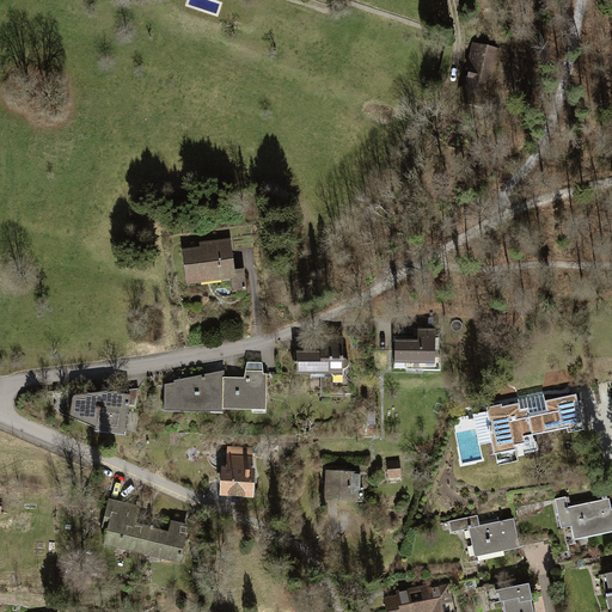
[(472,43),(460,102),(487,108),(500,49),(472,43)]
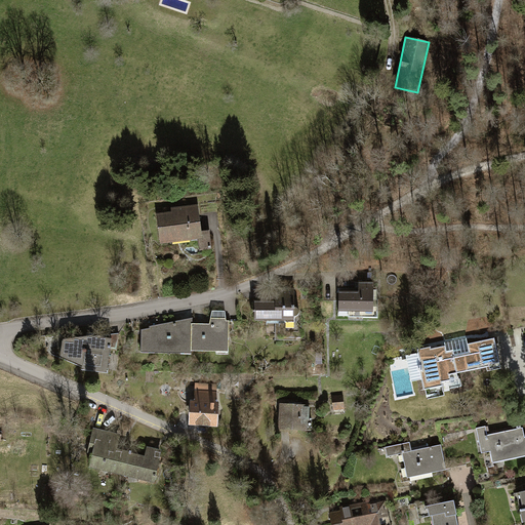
[(189,238),(201,236),(198,206),(179,208),(180,212),(156,214),(159,243),(172,241),(171,237),(189,236),(189,238)]
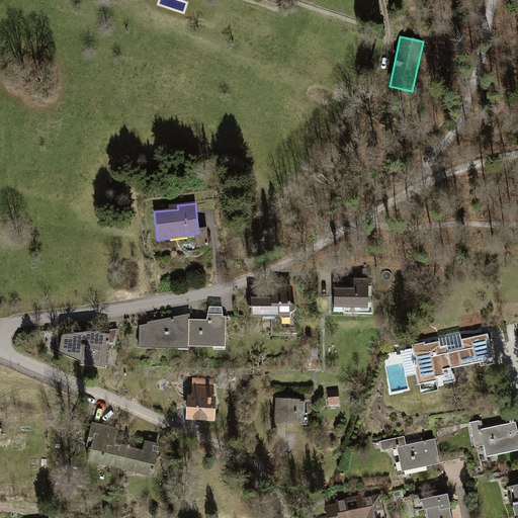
[(334,288),(334,311),(344,311),(344,308),(368,308),(368,278),(353,278),(353,287),(347,287),(347,285),(342,285),(342,288),(334,288)]
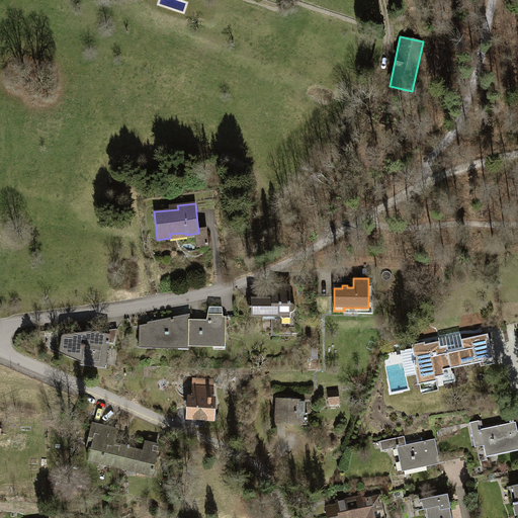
[(250,297),(250,317),(275,317),(275,333),(297,333),(297,307),(290,303),(290,287),(272,287),(272,297),(250,297)]
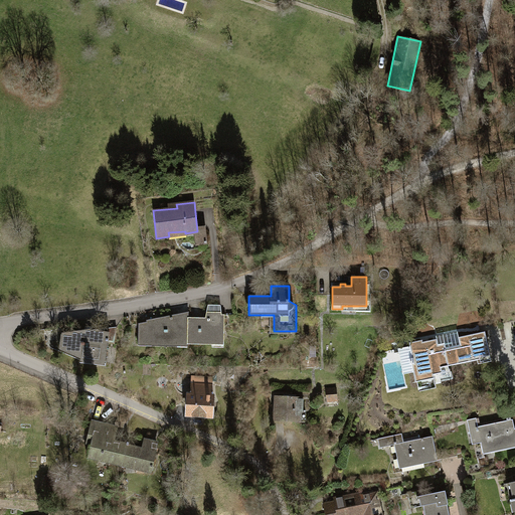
[(187,319),(187,341),(221,342),(221,317),(220,306),(207,306),(206,320),(187,319)]
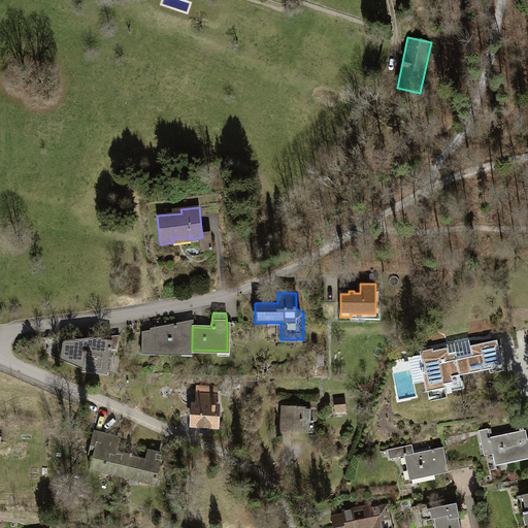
[(182,350),(192,350),(192,327),(192,322),(141,333),(141,355),(156,355),(156,353),(182,353),(182,350)]
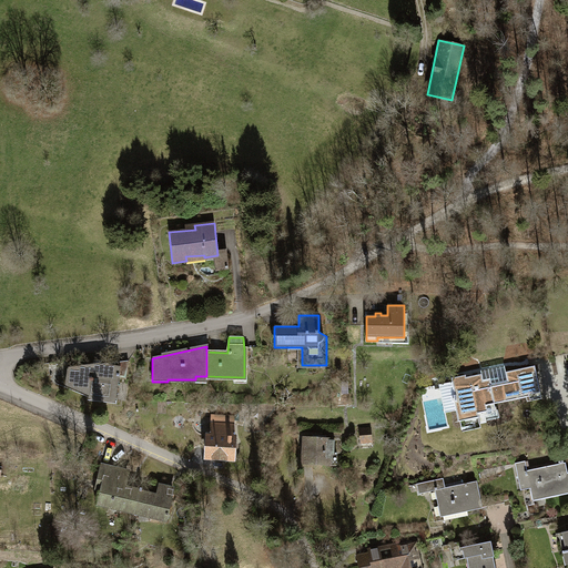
[(120,366),(119,377),(125,378),(128,361),(118,362),(117,366),(120,366)]
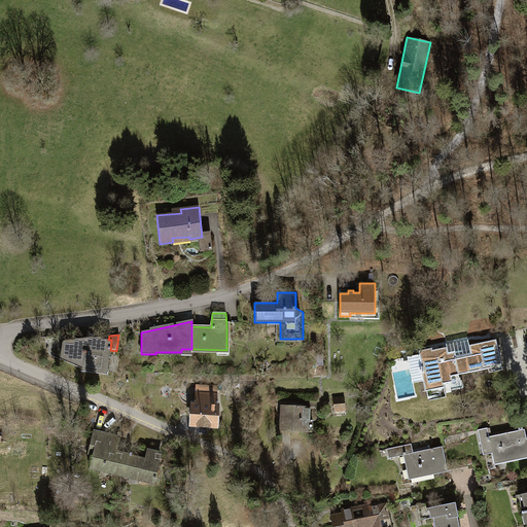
[(62,342),(60,355),(81,364),(92,365),(92,369),(108,371),(110,350),(111,340),(108,340),(100,339),(100,338),(62,342)]
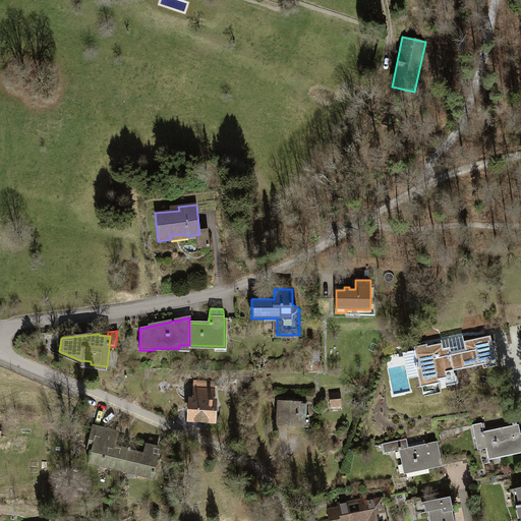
[(454,370),(495,361),(489,336),(463,341),(464,345),(443,349),(441,343),(426,346),(426,344),(414,346),(414,350),(402,352),(407,379),(418,375),(420,387),(438,383),(439,387),(457,384),(454,370)]
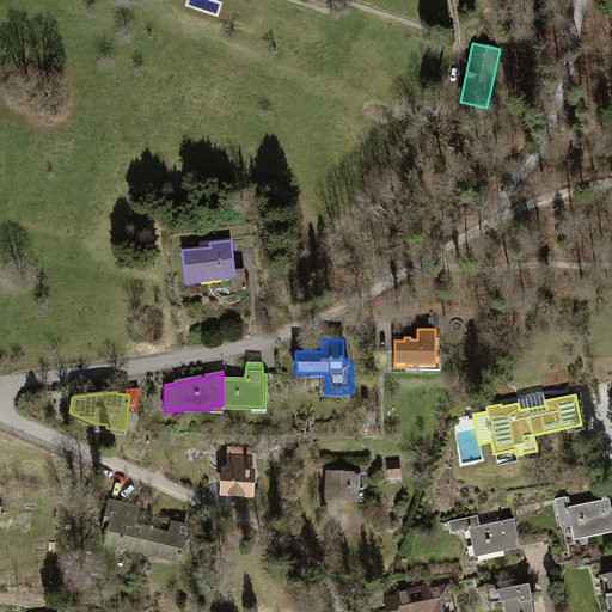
[(224,469),(222,494),(251,495),(252,471),(251,471),(252,447),(227,447),(226,469),(224,469)]
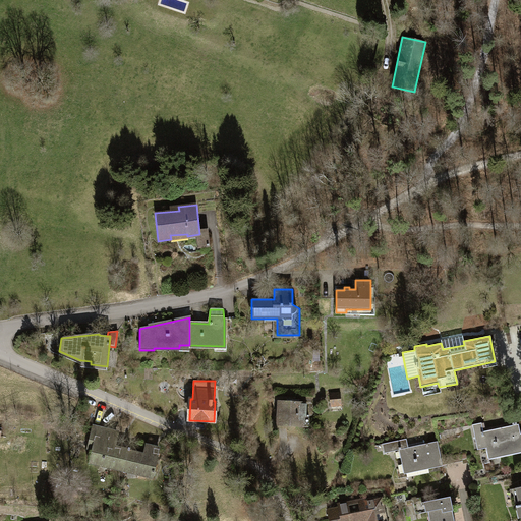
[(329,393),(330,406),(341,405),(340,393),(329,393)]
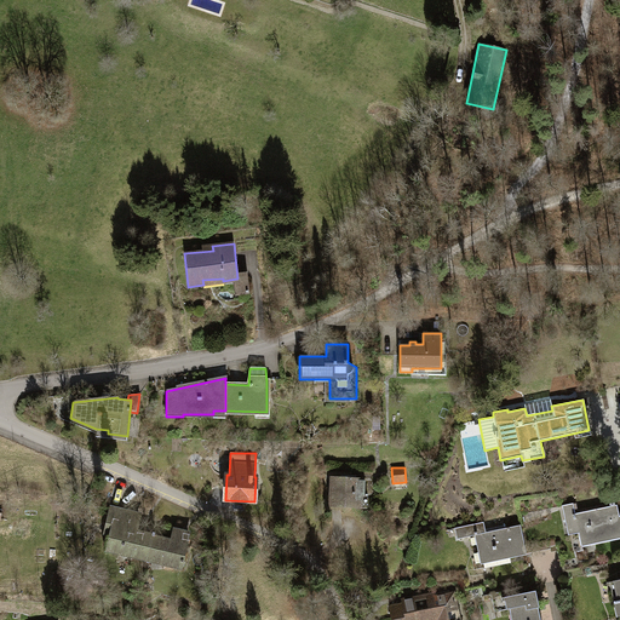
[(331,477),(331,506),(367,507),(368,494),(363,493),(365,478),(331,477)]
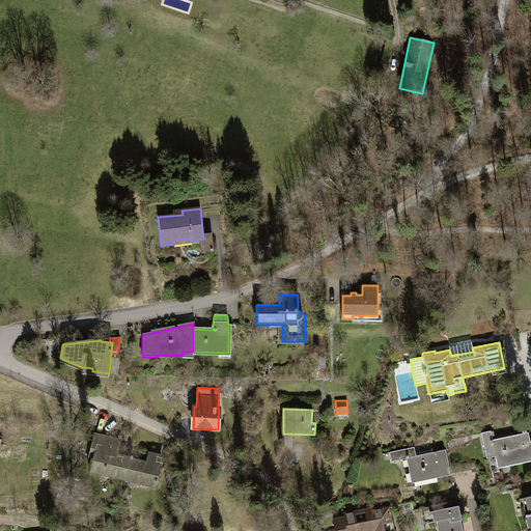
[(498,464),(499,468),(530,460),(530,441),(530,442),(529,432),(527,432),(527,430),(522,431),(523,434),(493,440),(492,431),(481,432),(487,458),(496,456),(498,464)]
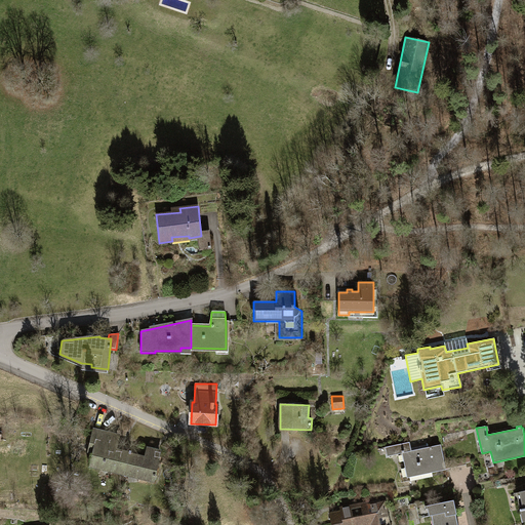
[(125,472),(129,452),(113,448),(117,433),(93,428),(87,451),(92,452),(90,463),(125,472)]
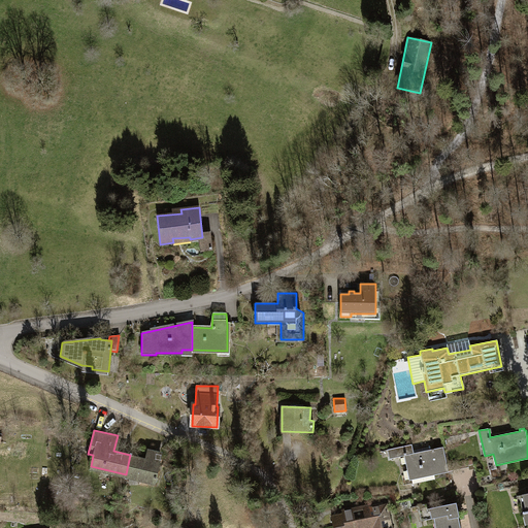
[(443,447),(449,471),(467,468),(461,434),(441,438),(443,447)]
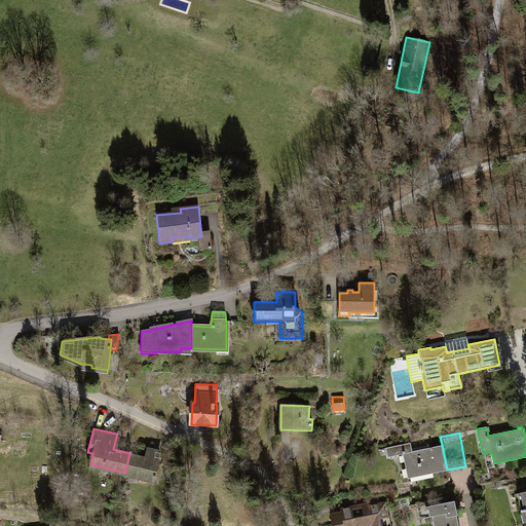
[(403,454),(408,479),(447,471),(447,470),(442,445),(412,451),(411,443),(386,448),(387,457),(403,454)]
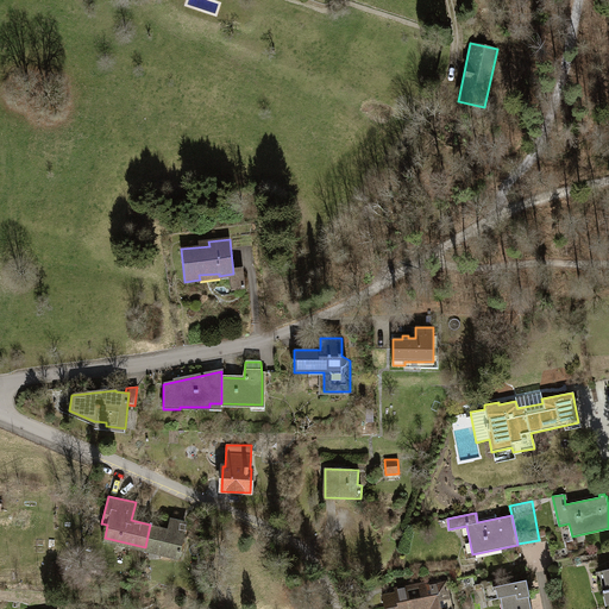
[(168,529),(150,525),(145,547),(162,552),(161,556),(177,559),(184,528),(169,525),(168,529)]
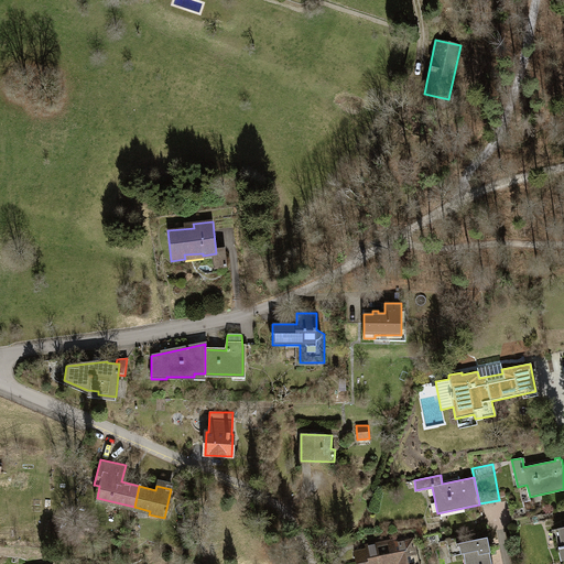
[(507,499),(511,521),(534,517),(530,497),(529,492),(521,495),(522,497),(513,499),(512,498),(507,499)]
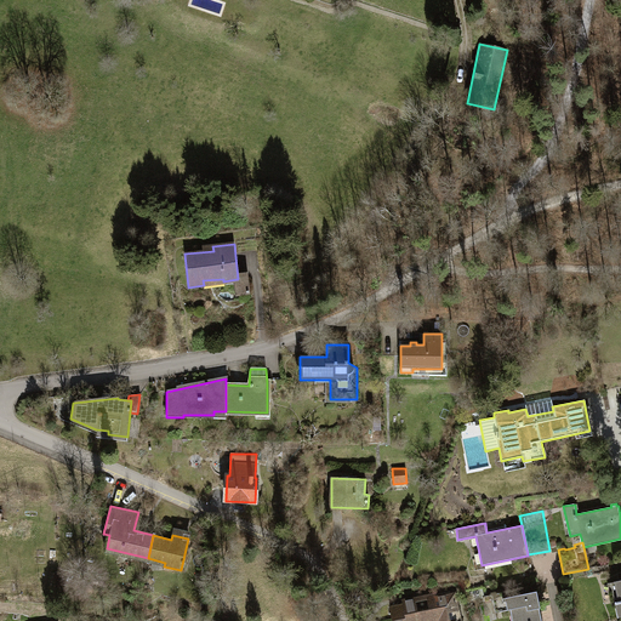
[(620,580),(610,582),(617,617),(620,616),(620,580)]
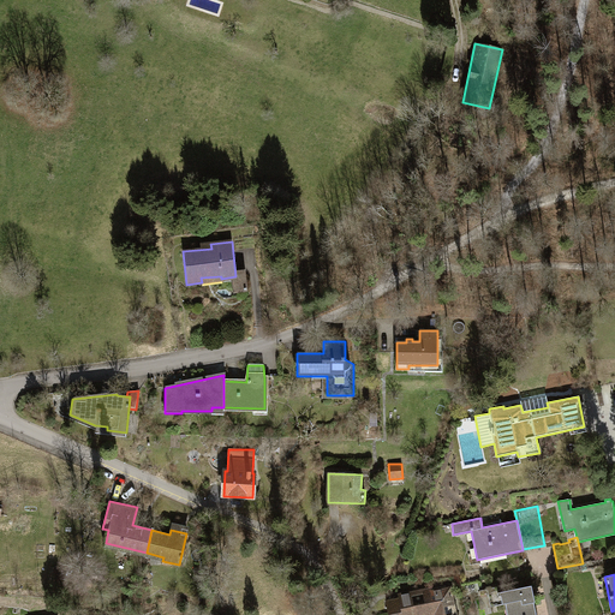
[(535,614),(533,602),(535,602),(531,585),(499,591),(502,605),(506,604),(507,614),(535,614)]
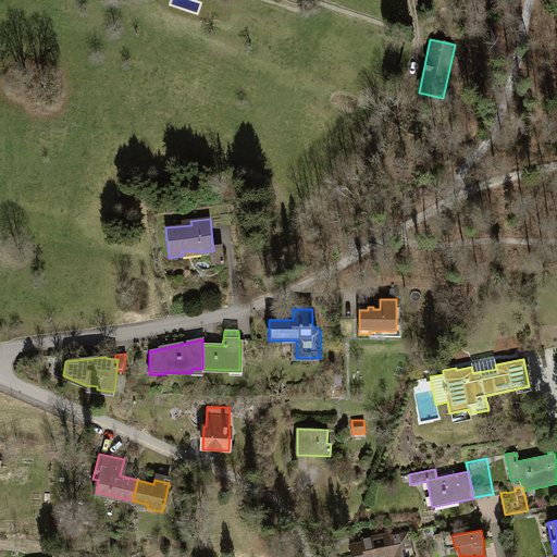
[(349,544),(351,556),(384,556),(385,556),(393,555),(393,556),(412,556),(407,532),(390,535),(390,533),(383,534),(385,546),(373,548),(371,537),(361,540),(361,542),(349,544)]
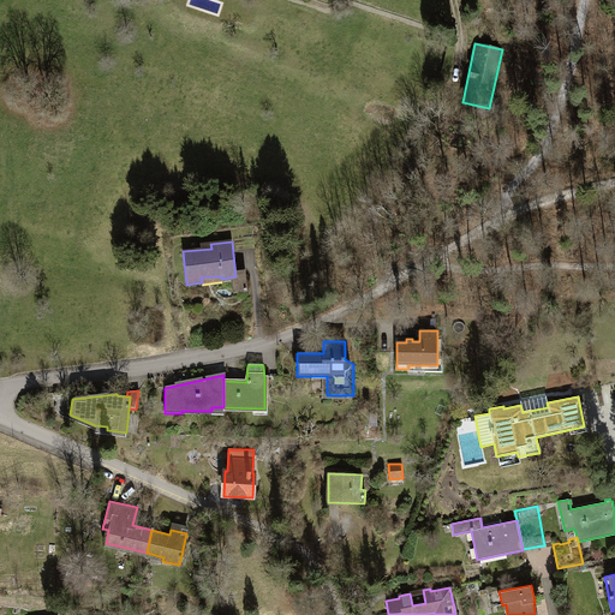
All buildings are outlined.
